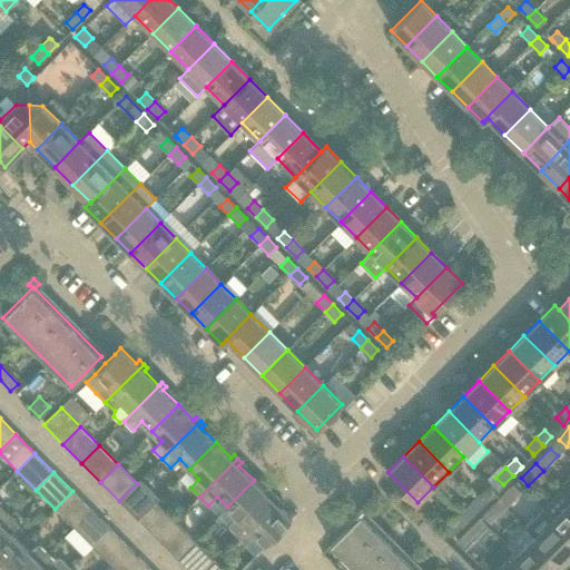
[(560,488),(569,497),(569,480),(569,479),(560,488)]
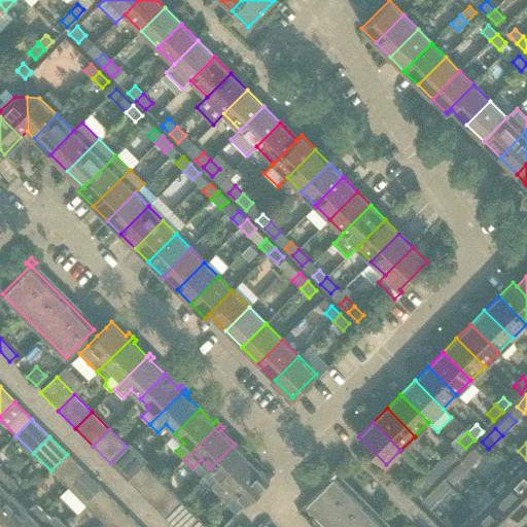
[(211,486),(219,494),(254,459),(250,455),(248,458),(235,444),(210,468),(219,478),(211,486)]
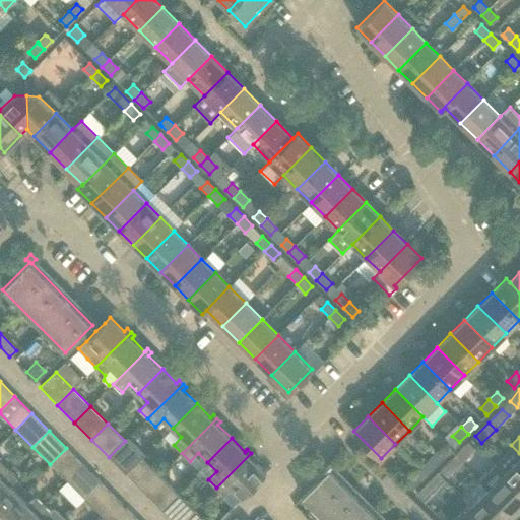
[(109,457),(126,474),(142,458),(125,441),(109,457)]
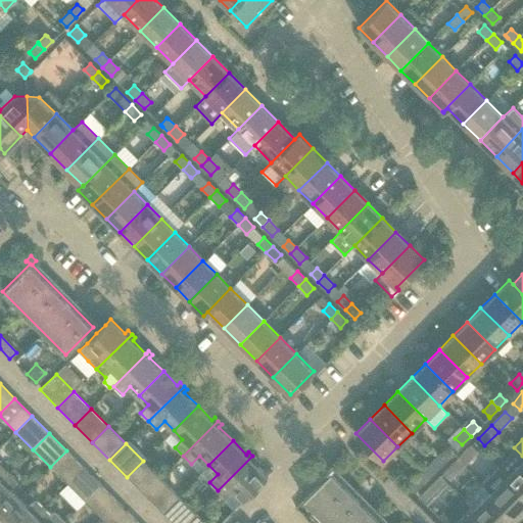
[(471,445),(457,460),(464,467),(478,453),(471,445)]
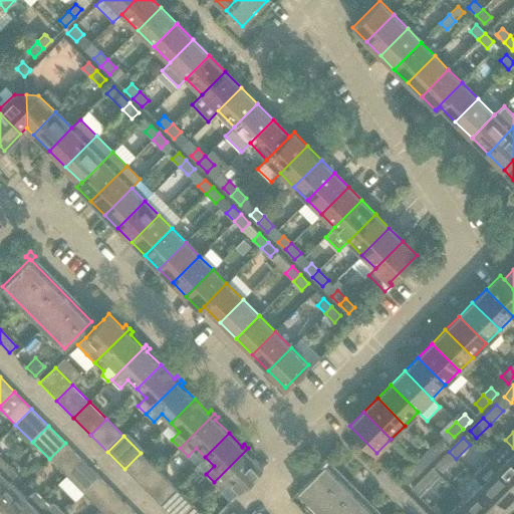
[(437,441),(429,449),(435,456),(444,448),(437,441)]
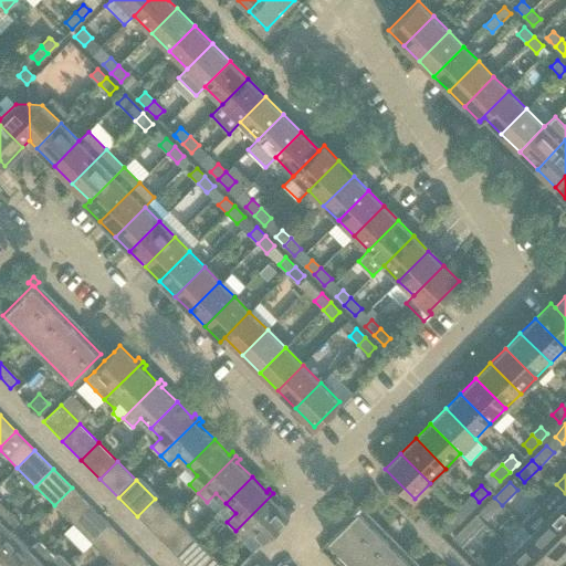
[(73,524),(91,506),(72,488),(54,505),(73,524)]
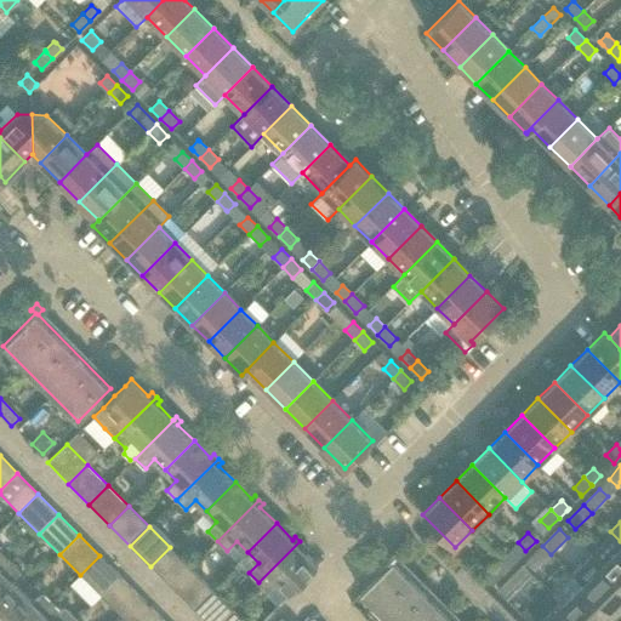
[(300,541),(258,582),(268,592),(278,582),(289,594),(318,565),(301,548),(305,546),(300,541)]
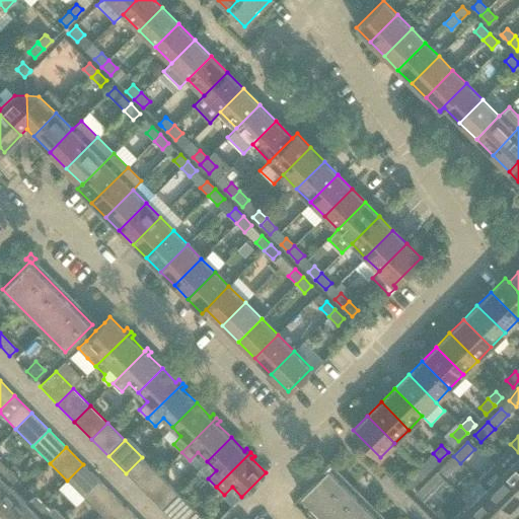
[(433,453),(419,467),(425,474),(439,460),(433,453)]
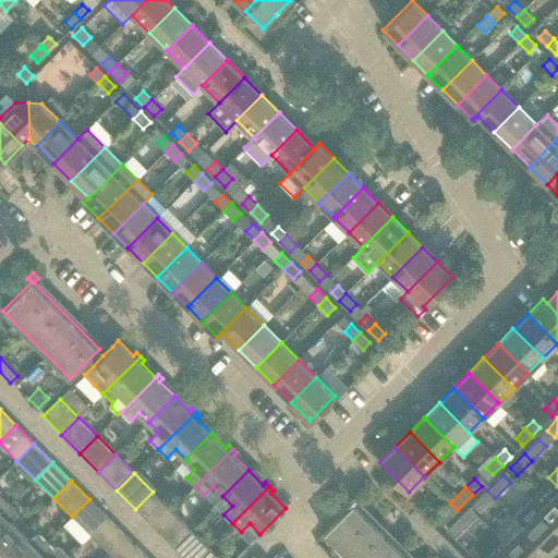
[(487,490),(472,505),(480,512),(495,498),(487,490)]
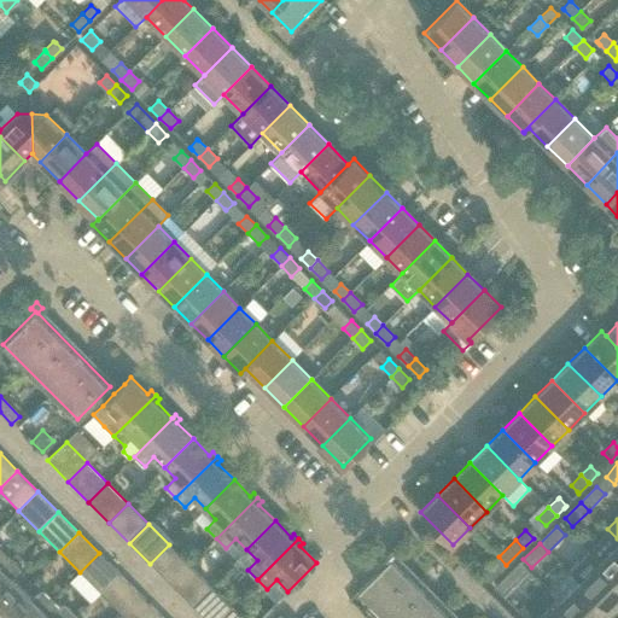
[(617,543),(600,561),(617,579),(617,543)]
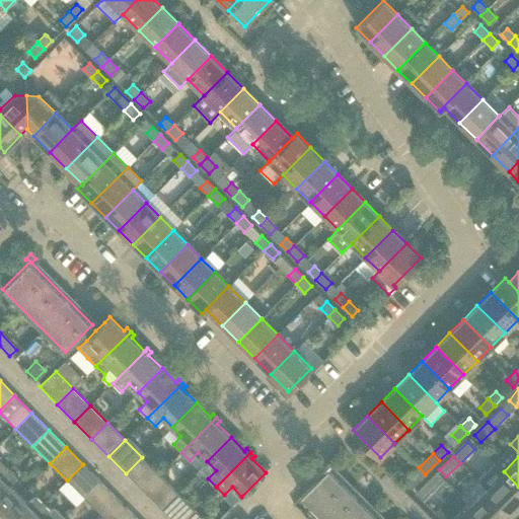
[(126,473),(143,491),(159,474),(142,457),(126,473)]
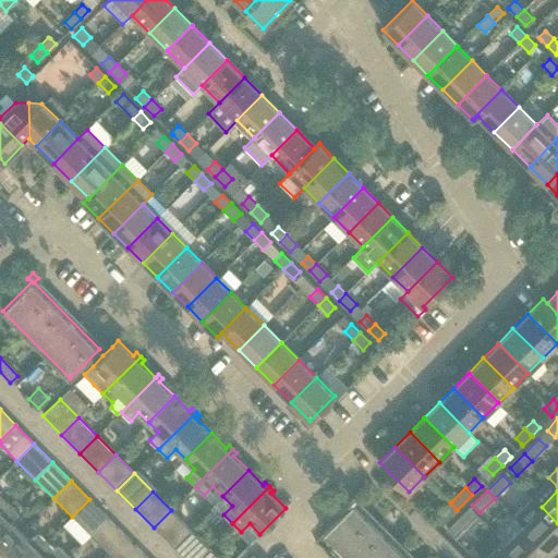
[(0,513),(10,505),(1,496),(0,495),(0,513)]
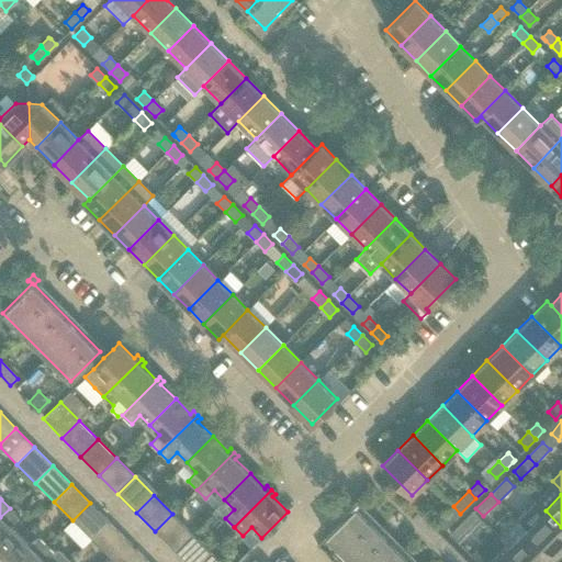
[(326,537),(337,548),(350,561),(409,561),(357,508),(361,504),(356,498),(351,504),(355,507),(326,537)]
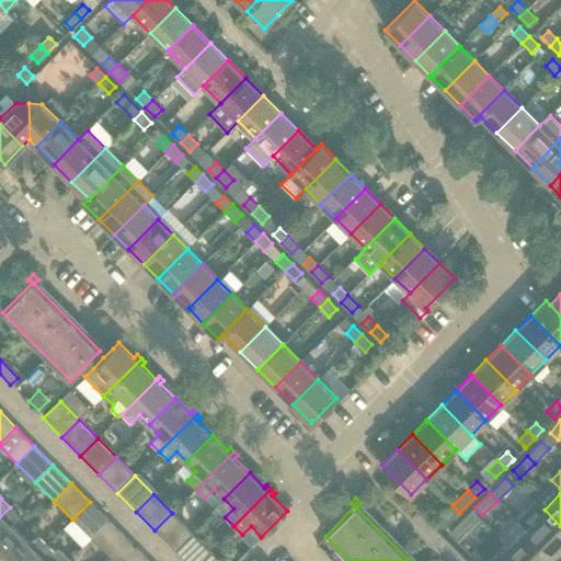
[(536,501),(517,519),(552,554),(560,545),(560,526),(545,510),(536,501)]
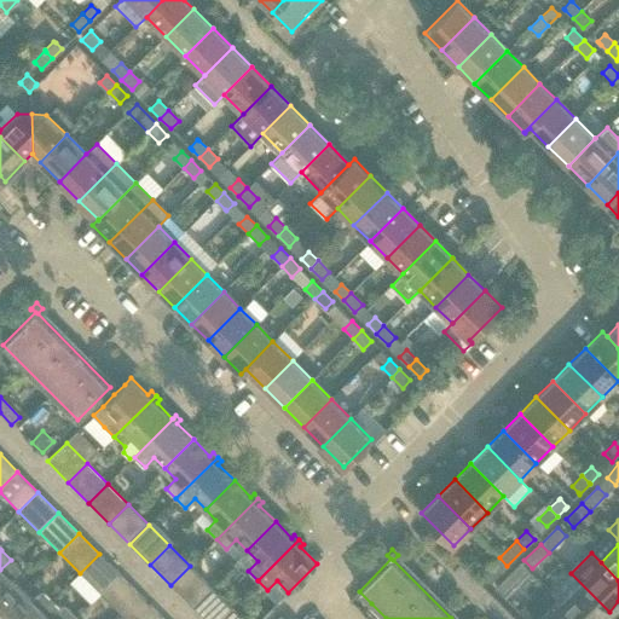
[(80,573),(69,583),(91,603),(100,594),(120,574),(99,554),(80,573)]
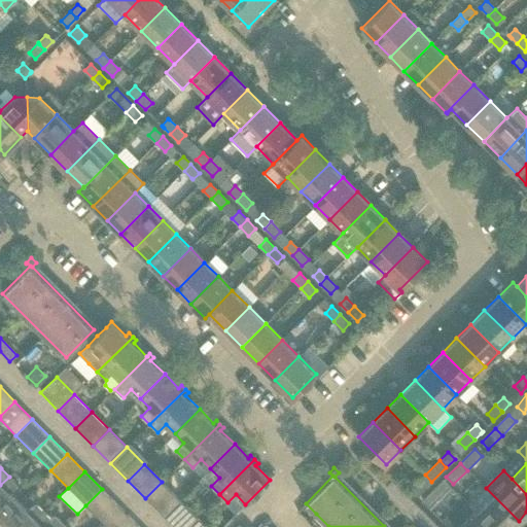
[(425,475),(411,489),(418,496),(431,482),(425,475)]
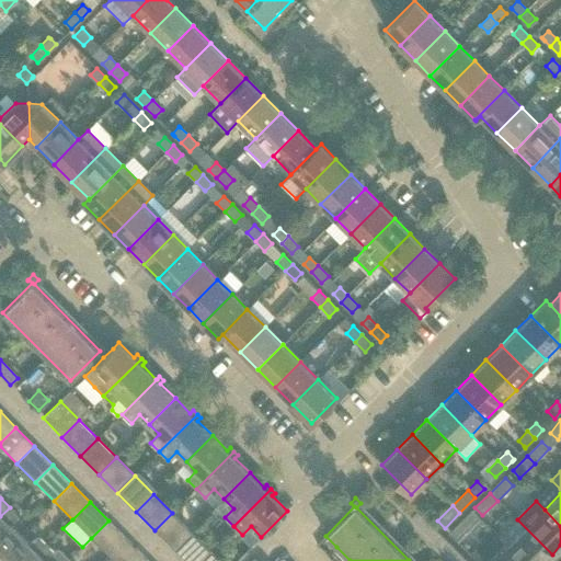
[(0,553),(20,535),(10,525),(19,516),(10,507),(0,516),(0,553)]
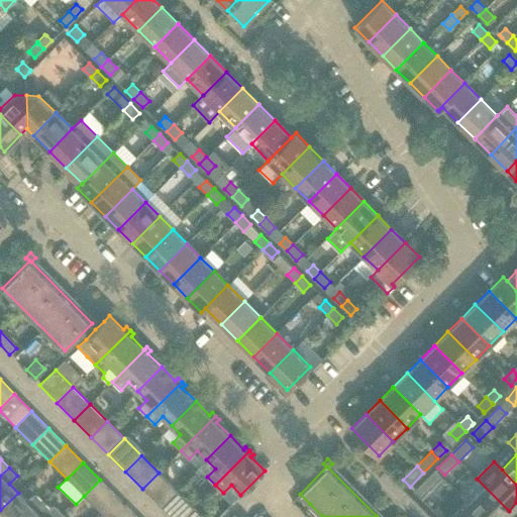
[(379,477),(418,516),(431,516),(385,471),(379,477)]
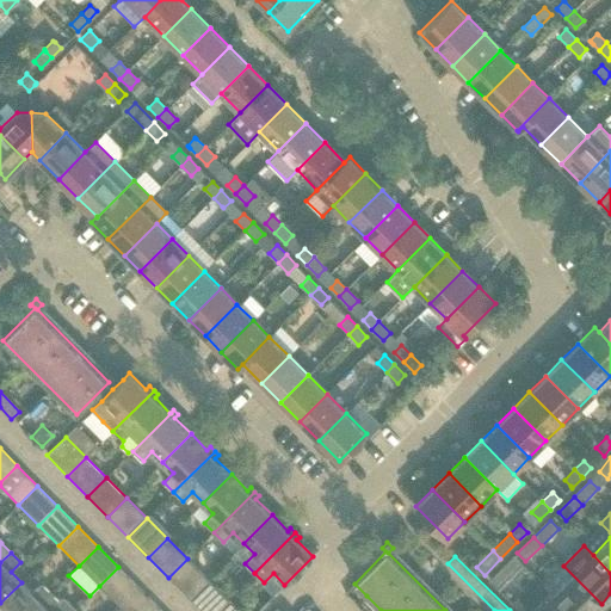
[(513,557),(489,580),(498,588),(522,565),(514,556),(513,557)]
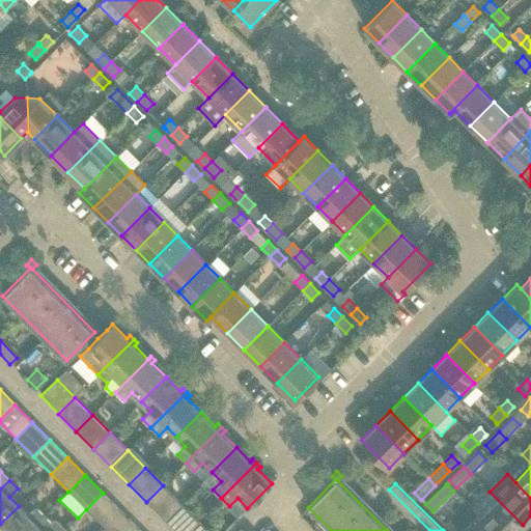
[(146,502),(164,520),(180,503),(163,485),(146,502)]
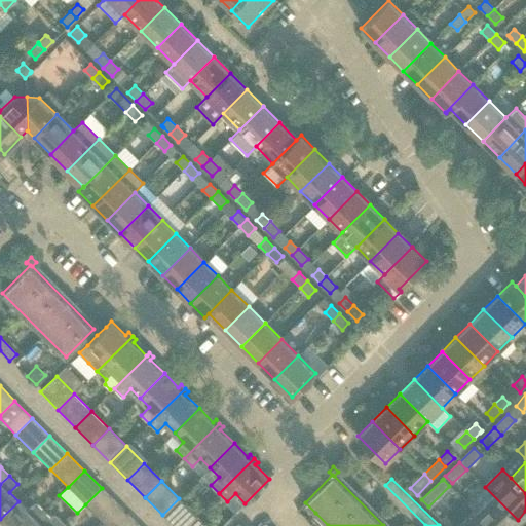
[(488,525),(511,525),(518,520),(485,487),(467,504),(488,525)]
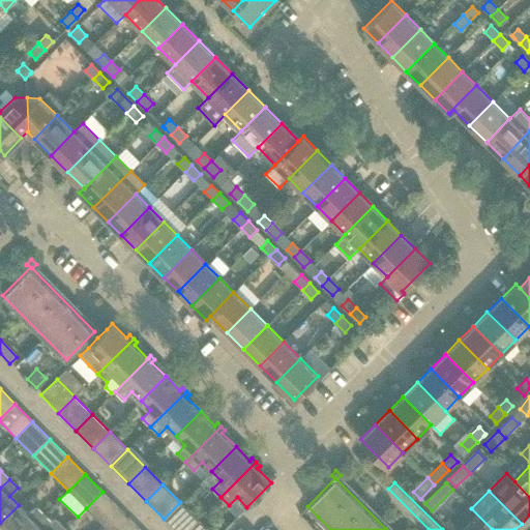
[(86,508),(104,526),(120,509),(102,492),(86,508)]
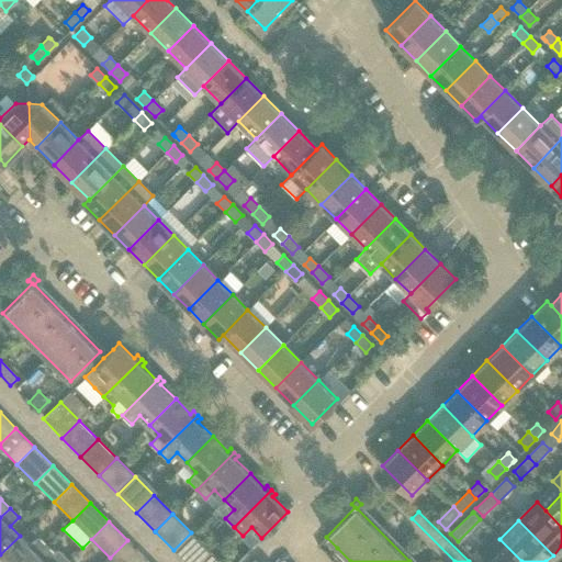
[(173,550),(186,561),(198,561),(210,551),(191,532),(173,550)]
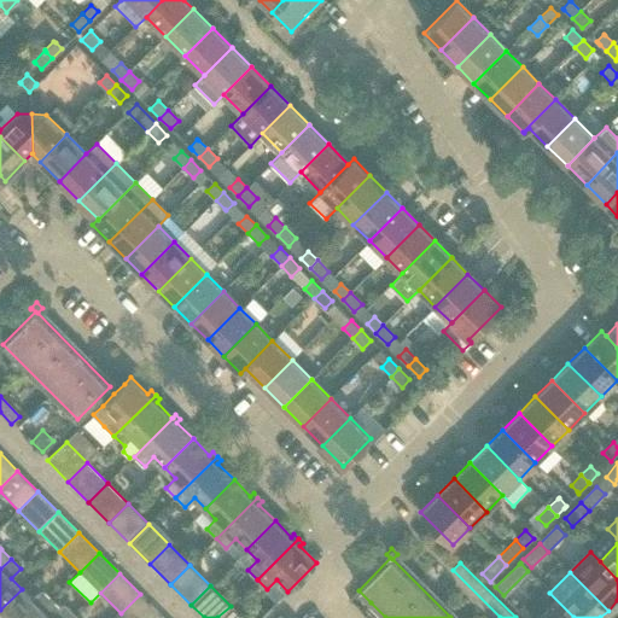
[(542,586),(518,610),(525,617),(573,617),(549,593),(542,586)]
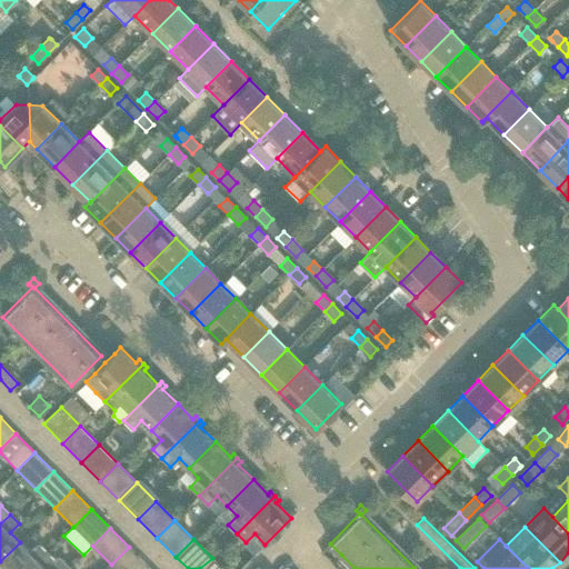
[(30,568),(48,552),(39,543),(30,552),(20,542),(0,561),(0,568),(30,568)]
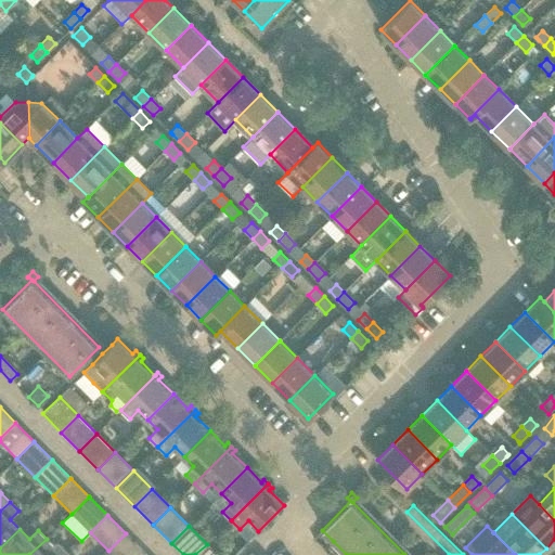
[(108,551),(113,554),(140,554),(144,552),(126,533),(108,551)]
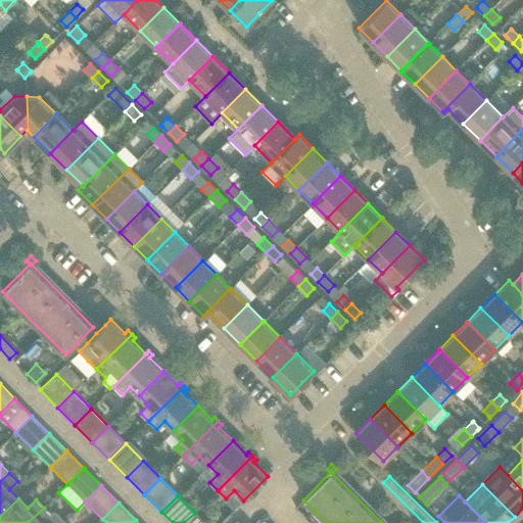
[(44,508),(28,522),(61,522),(63,521),(64,521),(58,514),(50,514),(44,508)]
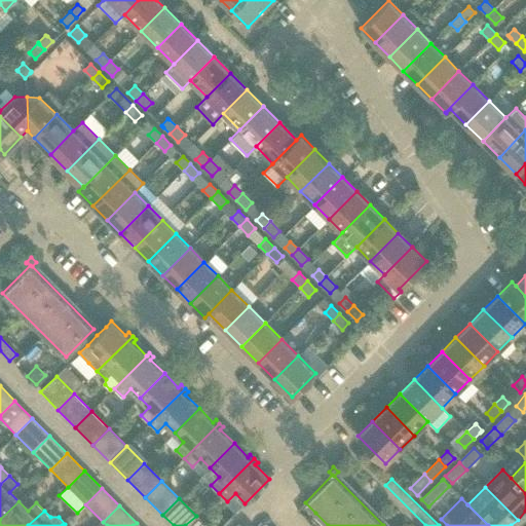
[(185,525),(205,525),(196,516),(185,525)]
